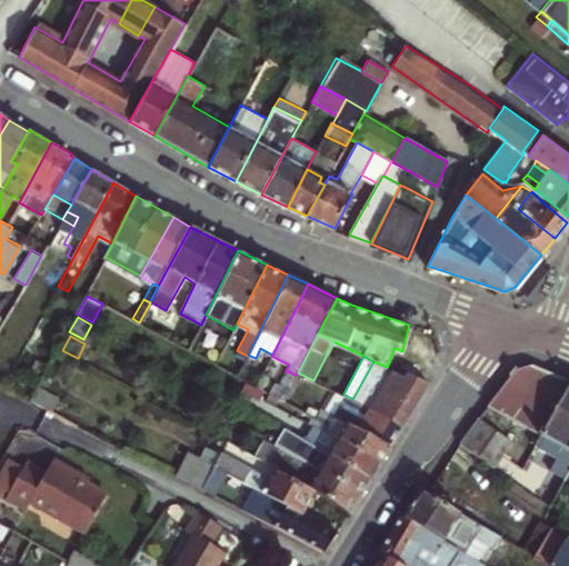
[(352,399),(402,426),(428,383),(406,373),(403,376),(387,367),(373,361),(352,399)]
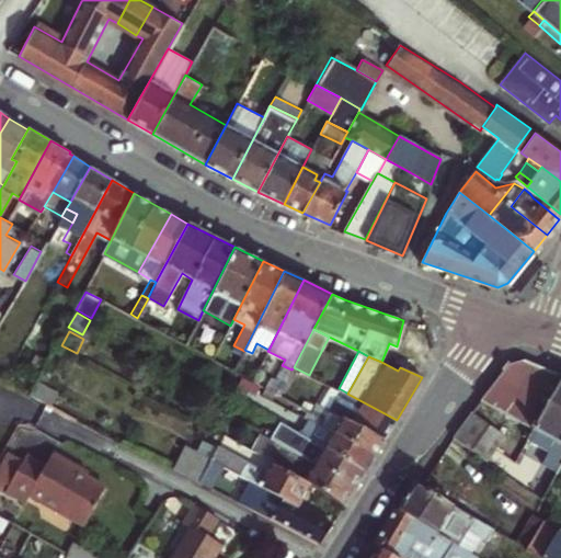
[(508,362),(481,398),(534,426),(560,375),(560,372),(528,359),(524,357),(508,362)]
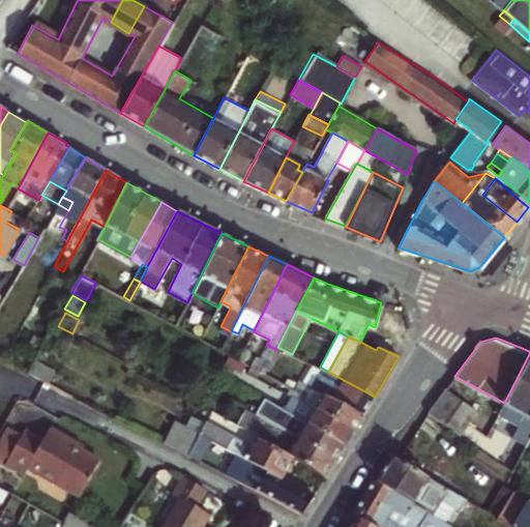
[(234,370),(235,368),(246,374),(251,364),(239,358),(224,350),(217,361),(234,370)]
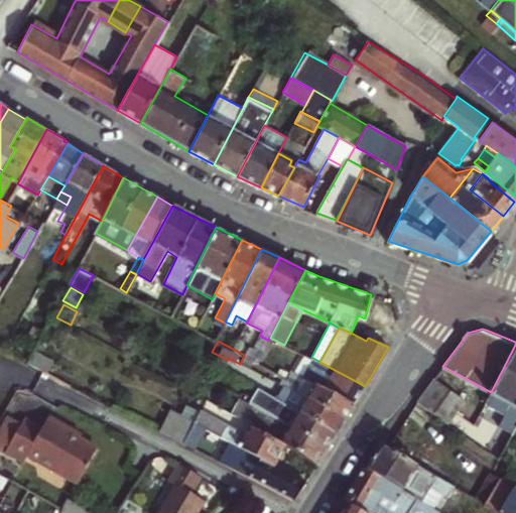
[(34,349),(34,348),(26,343),(20,355),(28,360),(34,349)]
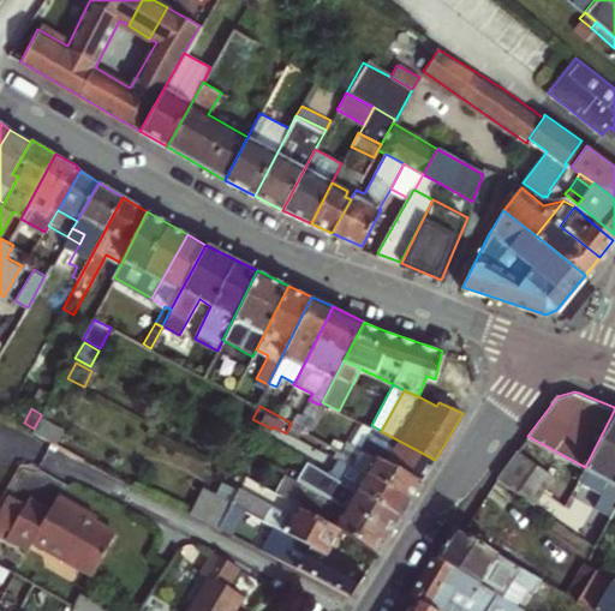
[(604,511),(610,515),(614,507),(614,411),(585,467),(579,479),(578,480),(601,492),(598,498),(610,503),(604,511)]
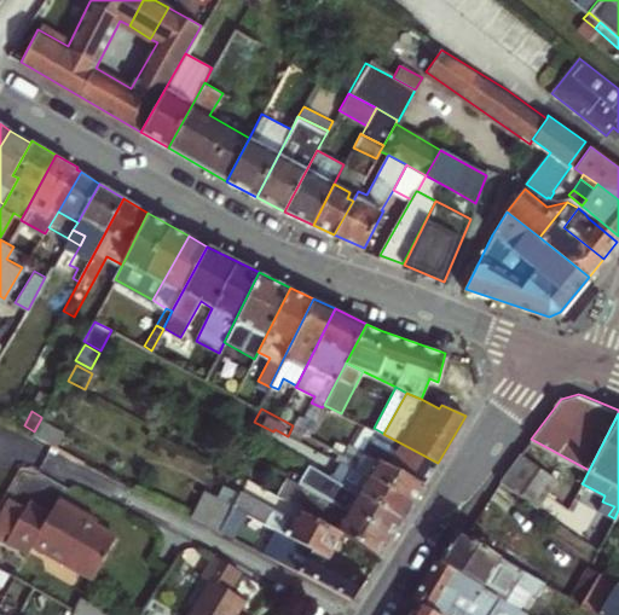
[(34,431),(33,433),(55,445),(63,430),(41,418),(34,431)]
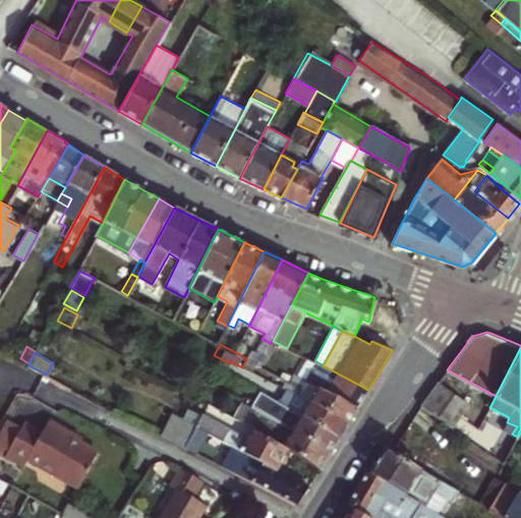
[(322,364),(311,382),(357,408),(368,390),(323,365),(322,364)]
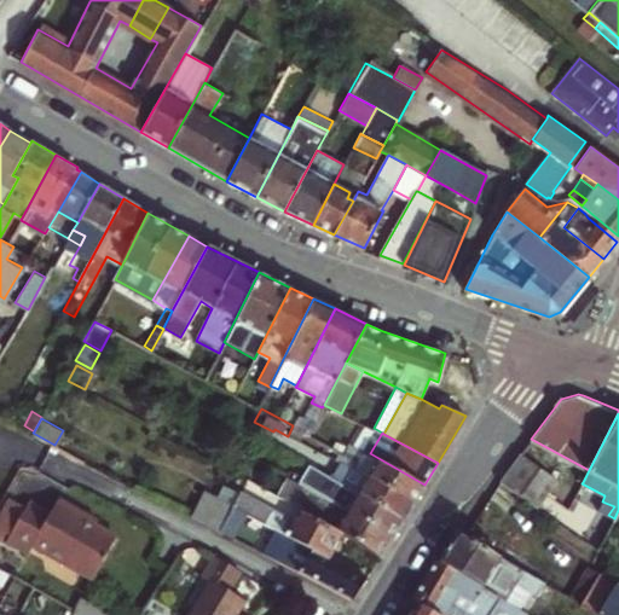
[(352,466),(414,503),(424,485),(370,453),(350,442),(341,460),(352,466)]
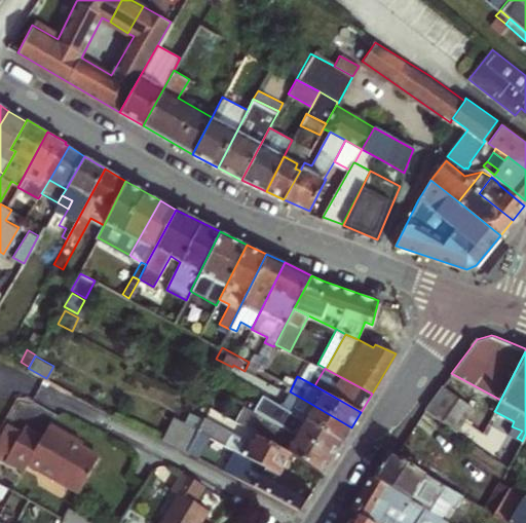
[(434,397),(464,418),(473,406),(442,384),(434,397)]
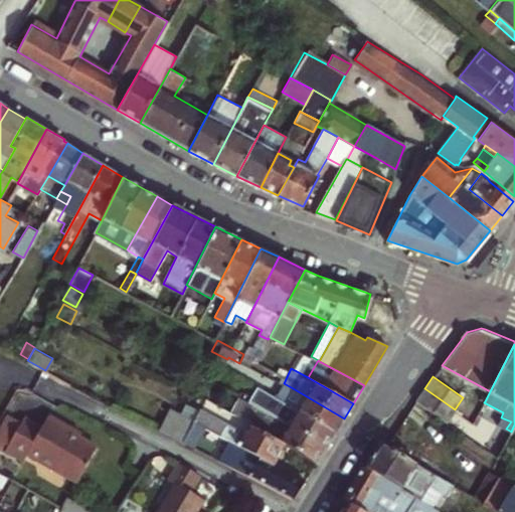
[(276,396),(335,433),(344,418),(293,388),(284,383),(276,395),(276,396)]
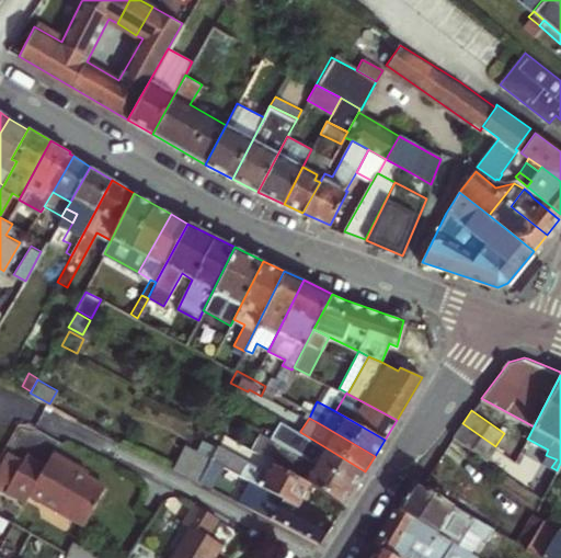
[(355,488),(365,471),(300,432),(300,431),(290,424),(289,426),(279,421),(271,437),(275,440),(300,454),(355,488)]
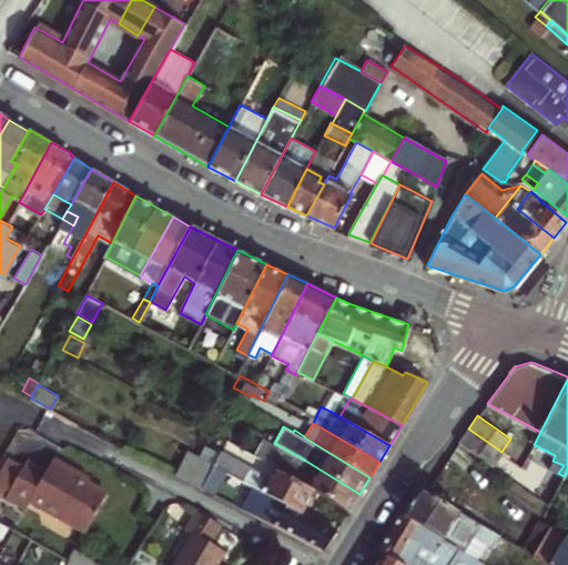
[(458,442),(492,464),(501,452),(468,429),(458,442)]
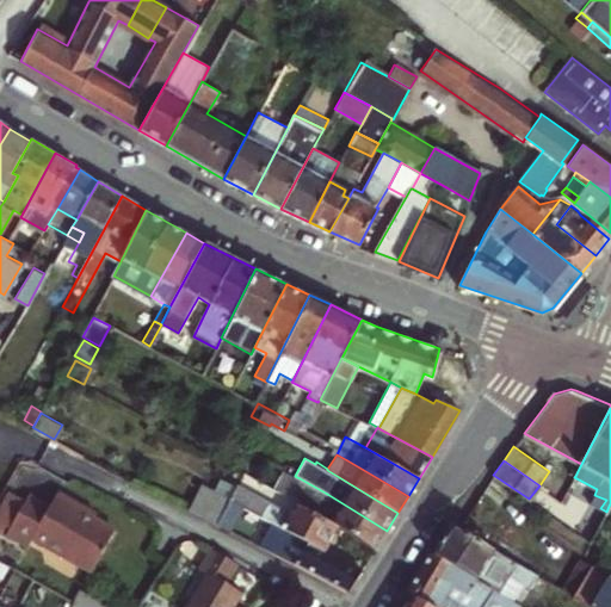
[(273,488),(290,496),(300,478),(295,476),(283,469),(273,488)]
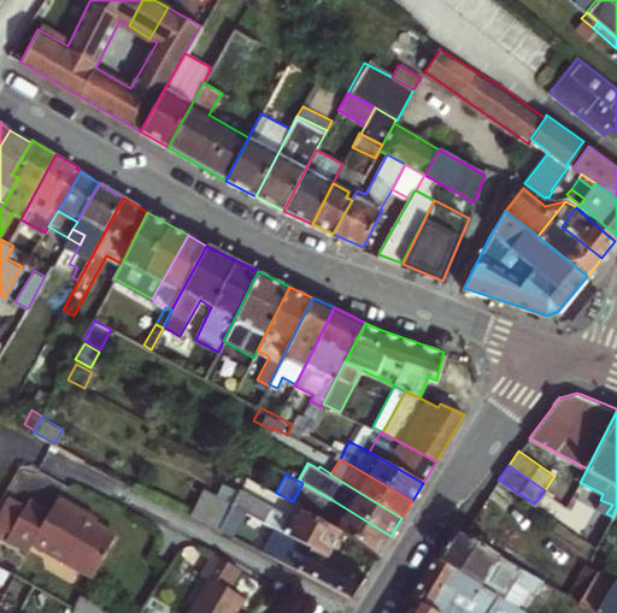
[(217,494),(233,501),(239,489),(223,481),(217,494)]
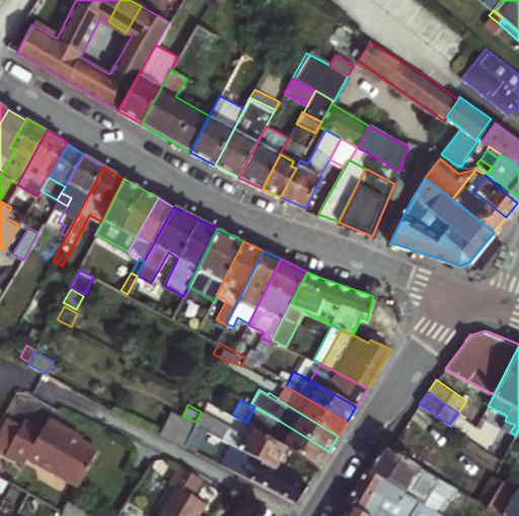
[(278,420),(254,407),(246,422),(266,433),(318,467),(328,451),(278,420)]
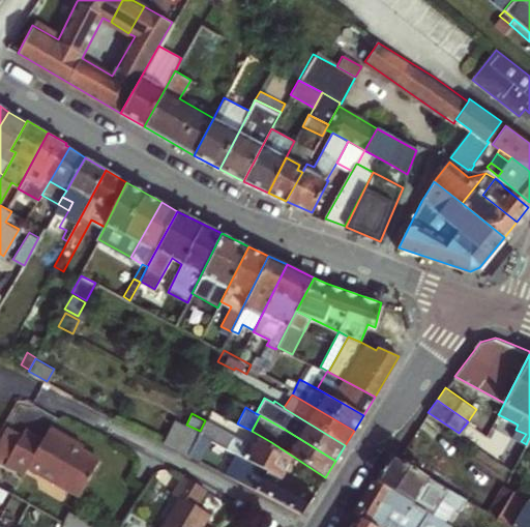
[(186,425),(175,418),(165,441),(187,454),(194,442),(199,433),(200,431),(186,425)]
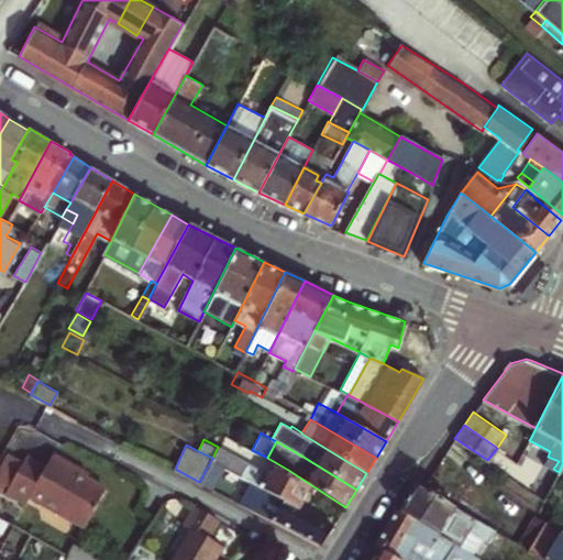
[(310,485),(273,464),(267,473),(218,447),(212,458),(211,460),(241,476),(253,483),(266,490),(299,507),(310,485)]
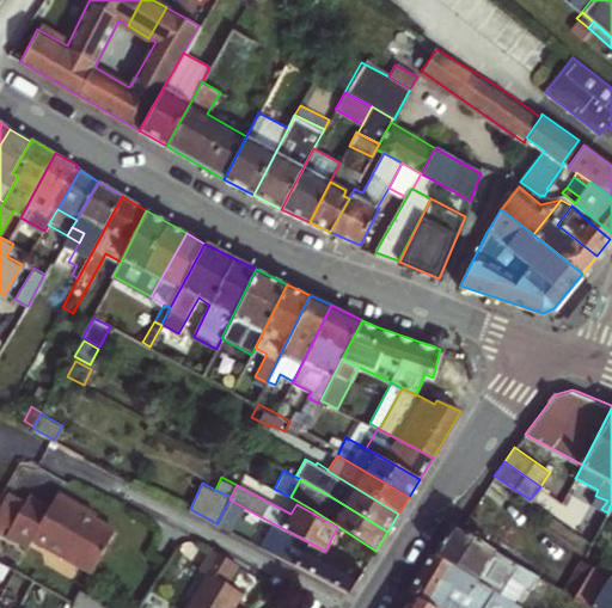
[(7,490),(0,502),(0,517),(11,524),(25,501),(7,490)]
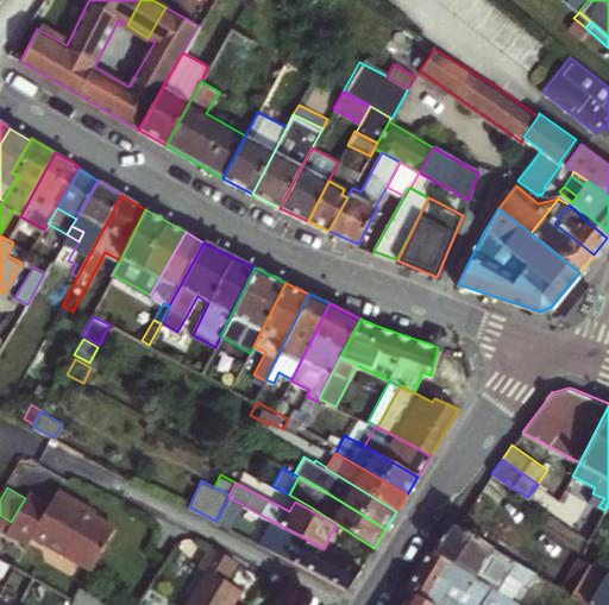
[(33,534),(92,568),(114,528),(55,492),(49,503),(29,491),(25,498),(11,522),(6,531),(27,543),(33,534)]
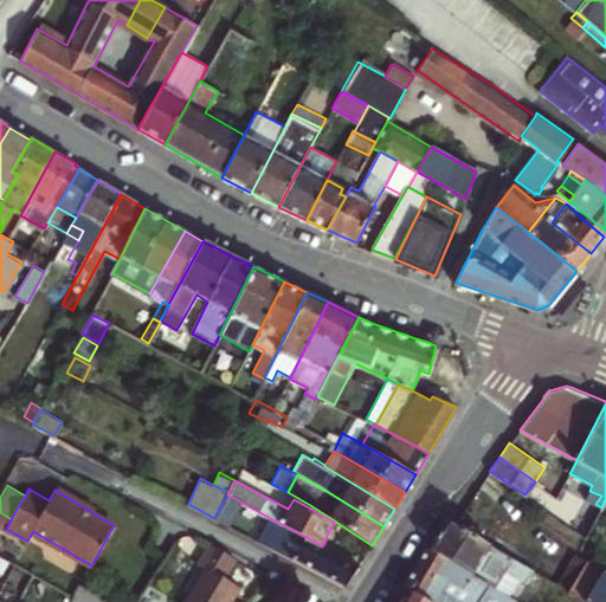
[(221,505),(229,509),(253,523),(259,512),(227,494),(221,505)]
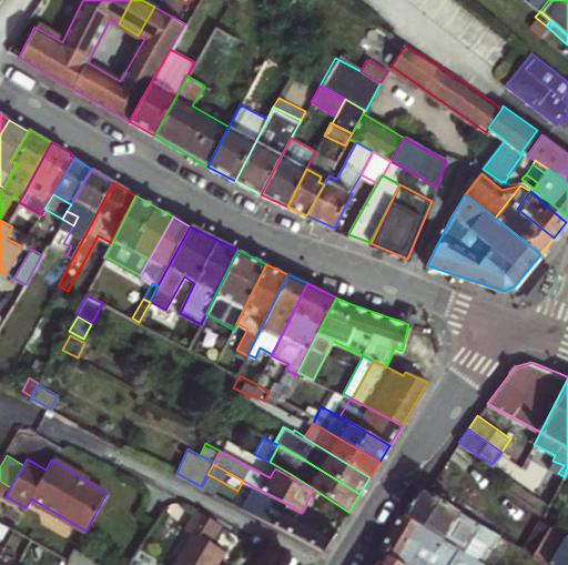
[(201,486),(208,490),(214,477),(208,474),(201,486)]
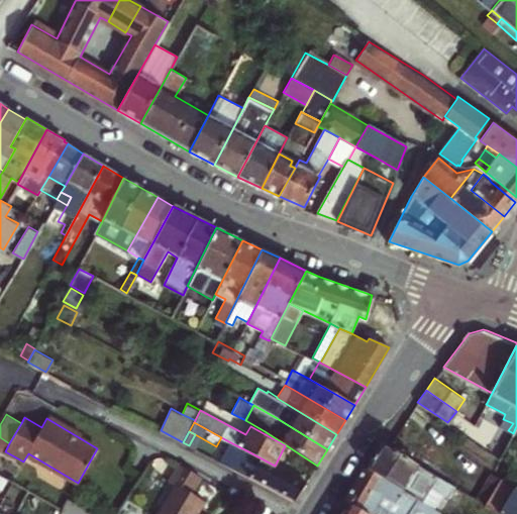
[(232,443),(221,463),(233,469),(244,449),(232,443)]
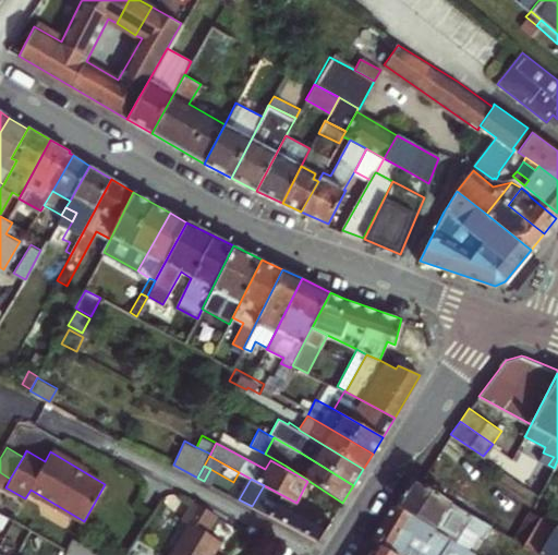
[(492,526),(416,482),(411,479),(395,505),(456,542),(465,526),(484,537),(492,526)]
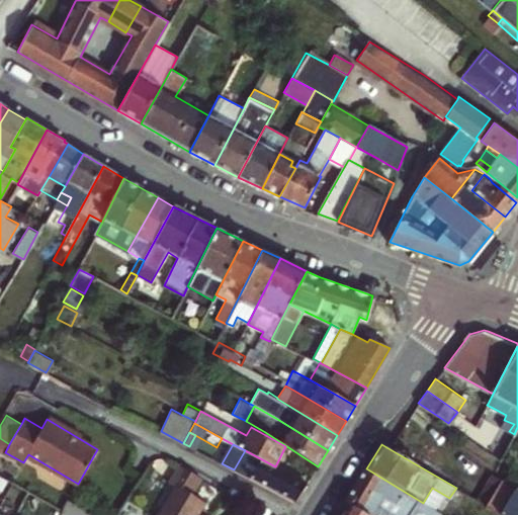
[(245,450),(234,469),(294,502),(308,483),(275,466),(245,450)]
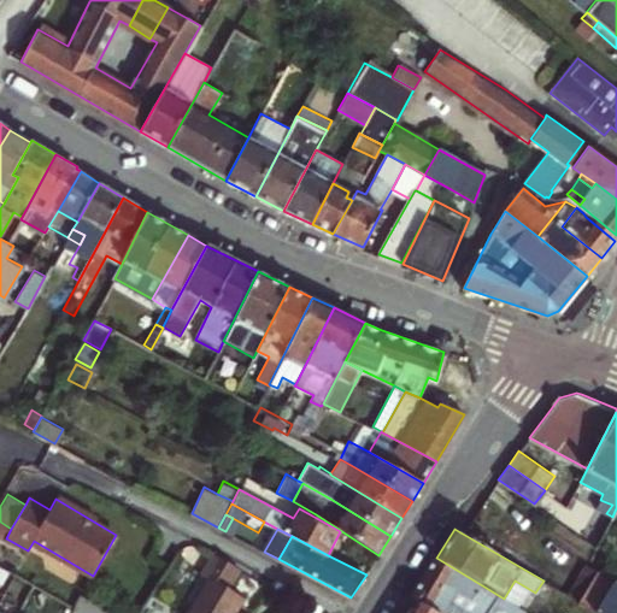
[(211,577),(189,612),(238,612),(235,611),(244,596),(229,587),(241,567),(213,552),(201,572),(211,577)]
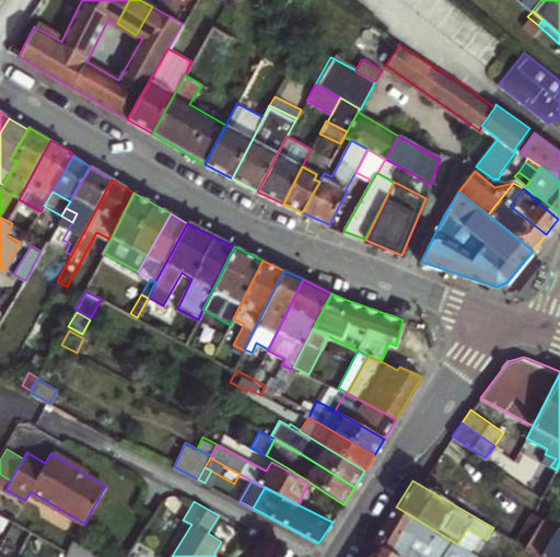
[(457,544),(396,507),(392,505),(371,538),(377,543),(399,556),(476,556),(477,555),(457,544)]
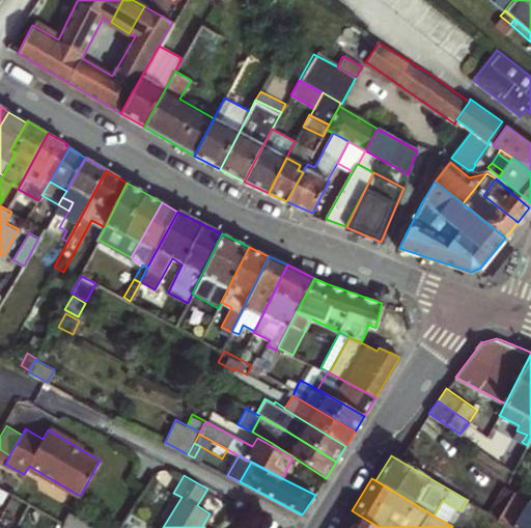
[(503,484),(487,511),(514,527),(529,501),(503,484)]
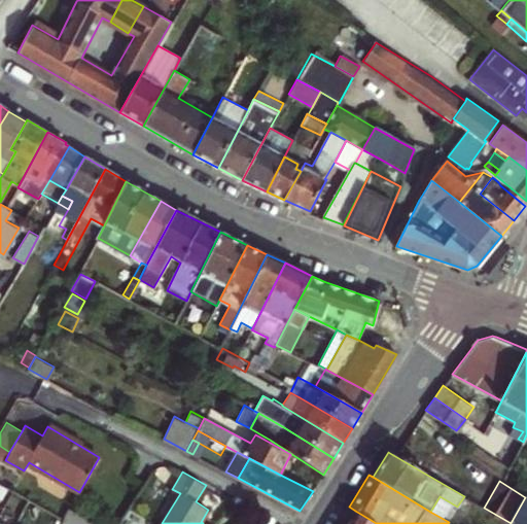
[(525,497),(511,523),(510,523),(526,523),(526,496),(525,495),(525,497)]
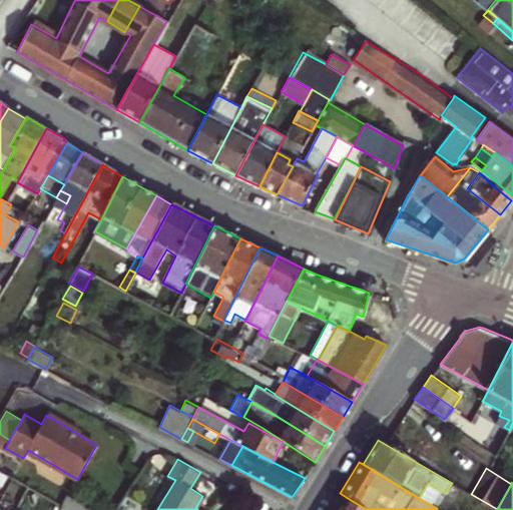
[(22,497),(45,509),(58,509),(61,504),(29,485),(22,497)]
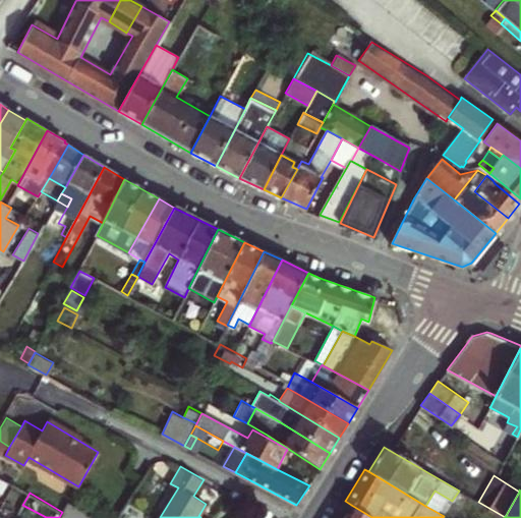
[(371,517),(351,505),(343,517),(371,517)]
